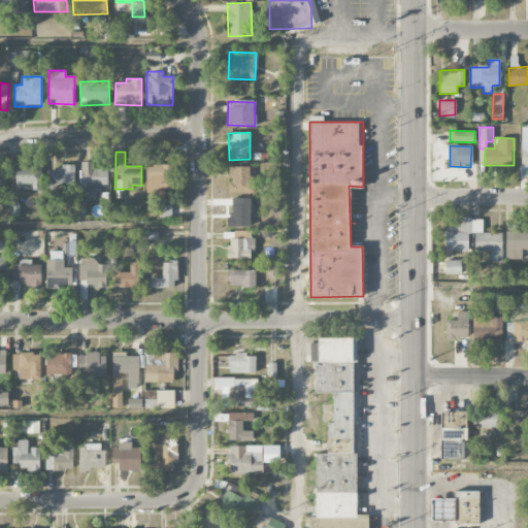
[(96,162),(80,162),(80,171),(76,171),(76,179),(81,179),(81,192),(101,192),(101,186),(108,186),(107,168),(96,168),(96,162)]
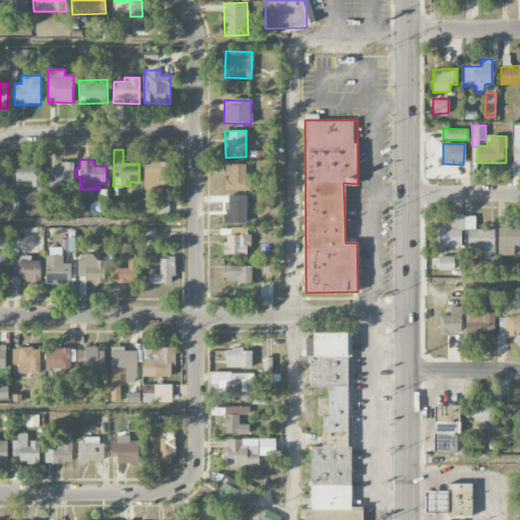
[(170,186),(171,163),(144,161),(143,191),(160,191),(160,186),(170,186)]
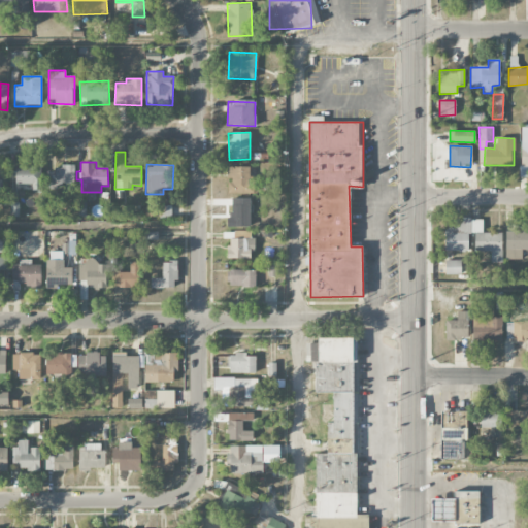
[(41,189),(40,166),(14,167),(15,184),(33,183),(33,189),(41,189)]
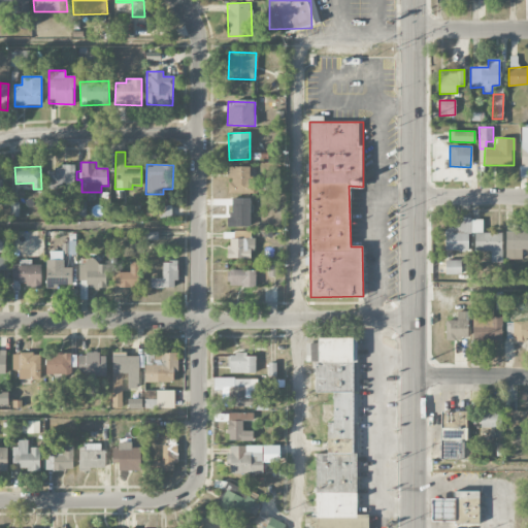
[(227,166),(227,177),(229,177),(229,193),(254,193),(254,178),(249,178),(249,167),(227,166)]
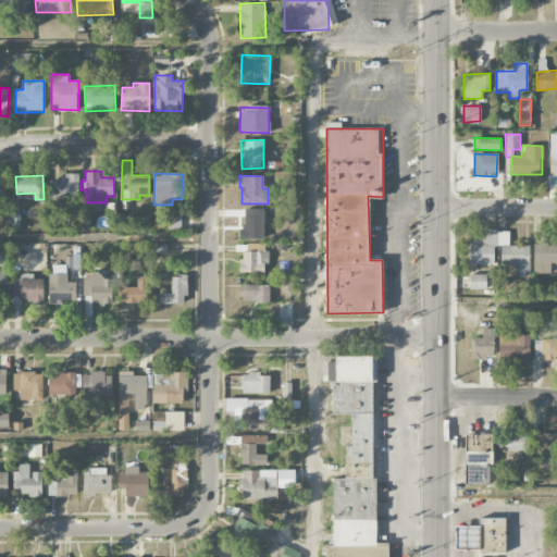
[(78,176),(51,176),(52,195),(79,195),(78,176)]
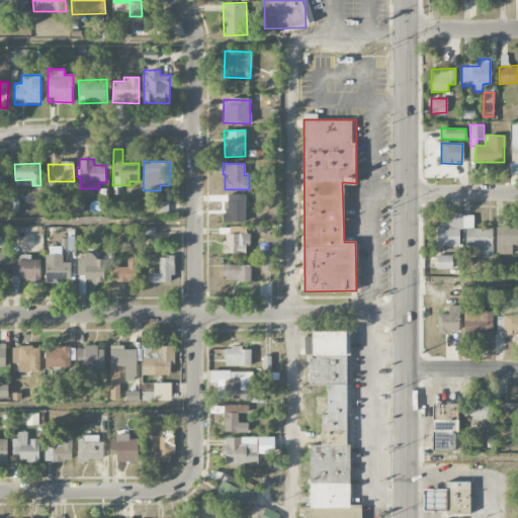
[(245,194),(225,194),(226,223),(246,222),(245,194)]
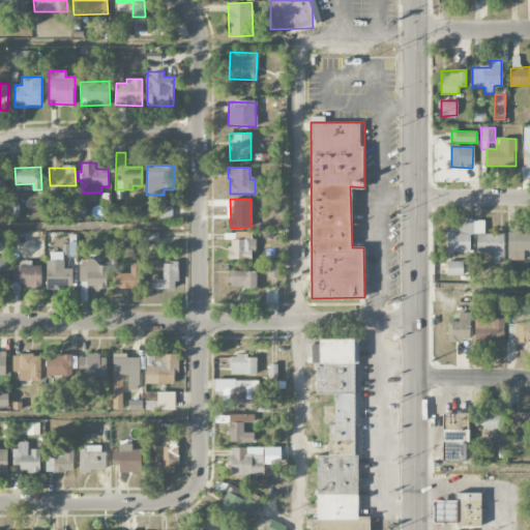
[(19,203),(11,203),(11,217),(20,216),(19,203)]
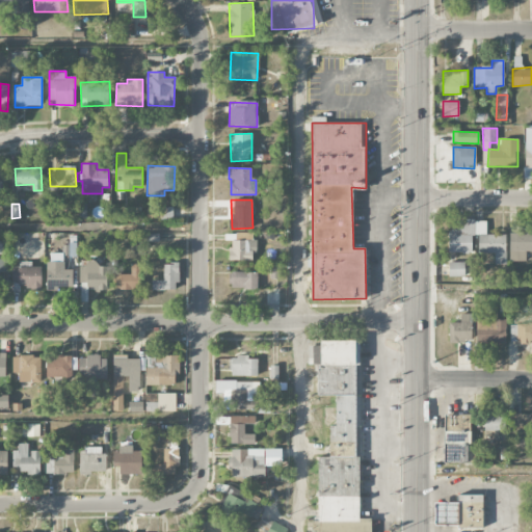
[(173,207),(148,208),(148,219),(174,218),(173,207)]
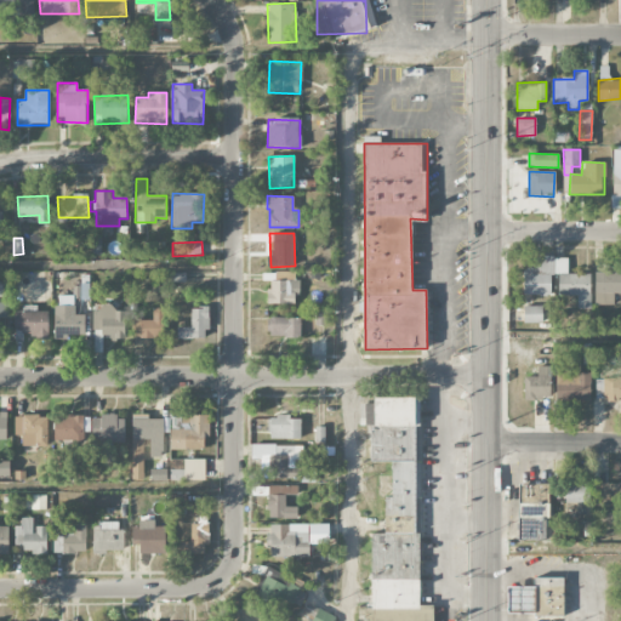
[(591,273),(568,273),(568,256),(531,256),(531,267),(524,267),(523,295),(551,295),(551,274),(558,274),(558,295),(577,295),(577,308),(591,308),(591,273)]
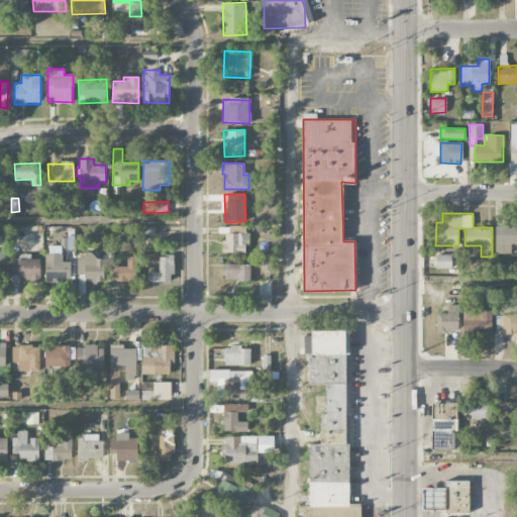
[(495,253),(511,253),(512,243),(516,243),(516,225),(496,225),(495,253)]
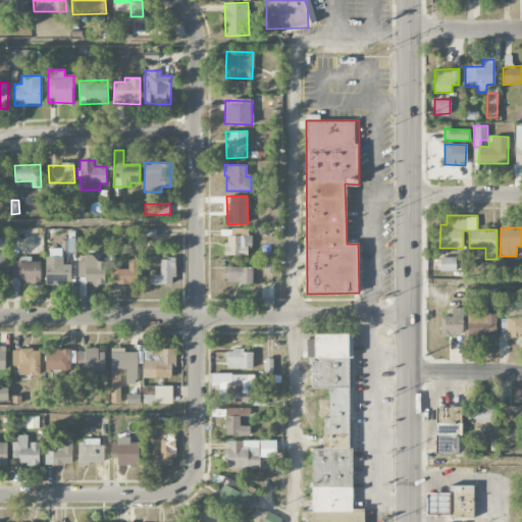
[(247,228),(221,228),(221,236),(225,236),(225,256),(248,255),(248,246),(247,246),(247,228)]
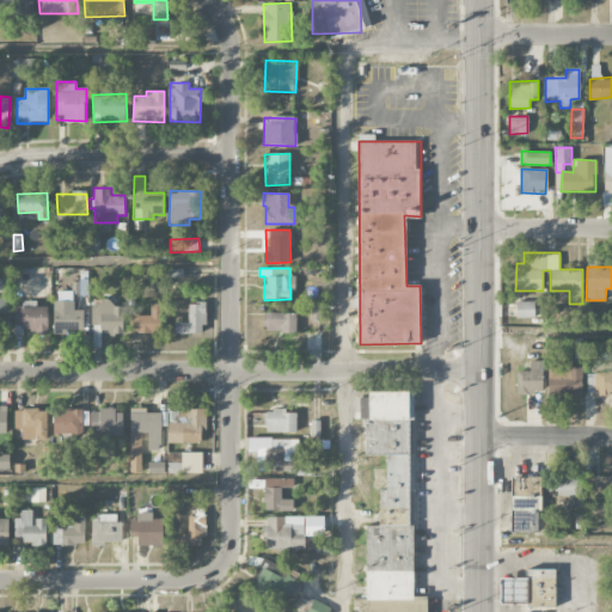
[(0,292),(10,293),(10,277),(0,277),(0,292)]
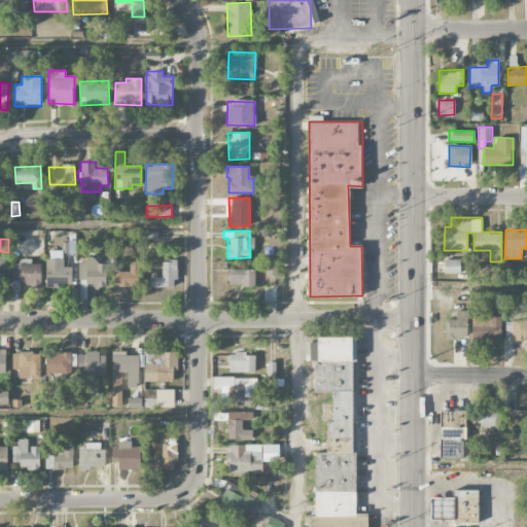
[(72,284),(72,267),(63,267),(64,251),(47,250),(46,287),(60,288),(60,283),(72,284)]
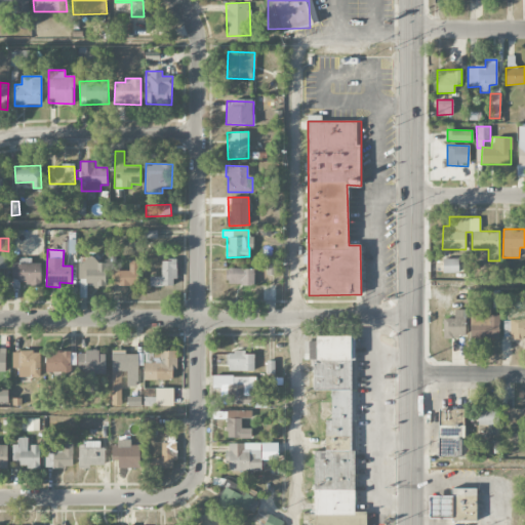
[(8,255),(0,254),(0,269),(9,269),(8,255)]
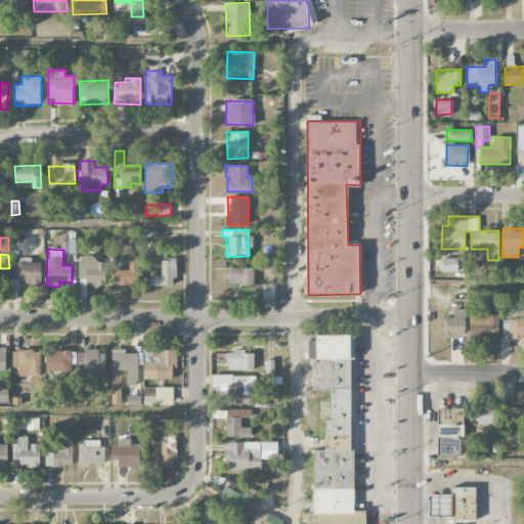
[(105,285),(105,259),(81,258),(80,285),(105,285)]
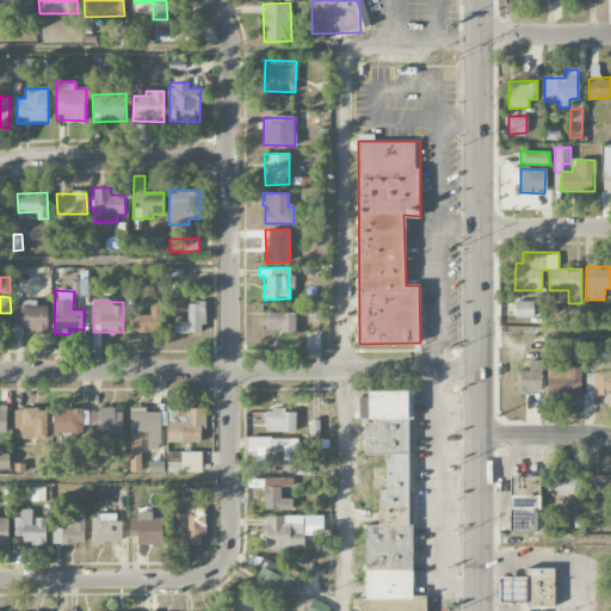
[(516,318),(534,318),(534,301),(516,301),(516,318)]
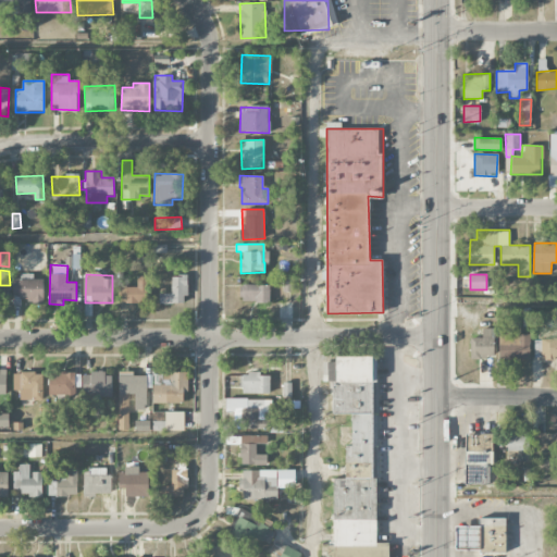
[(34,275),(13,275),(13,299),(44,300),(44,279),(34,279),(34,275)]
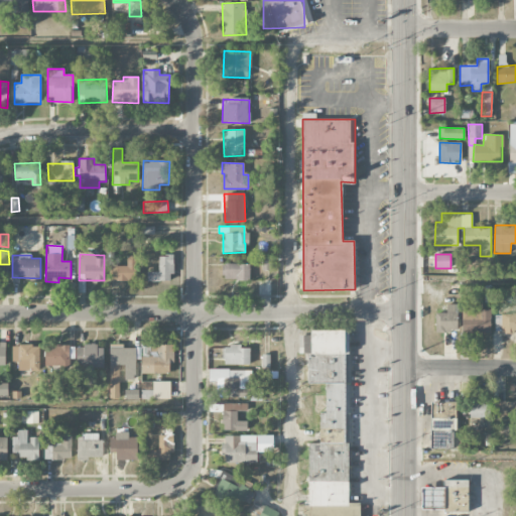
[(147,281),(173,281),(173,255),(159,255),(159,271),(147,271),(147,281)]
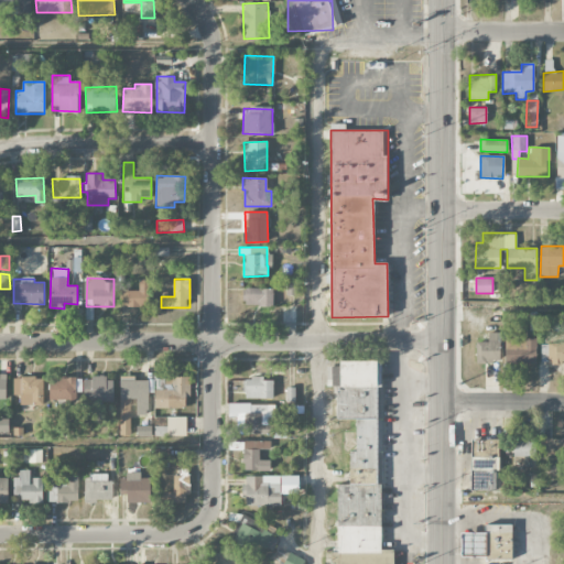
[(150,280),(139,280),(139,290),(120,290),(120,306),(150,306),(150,280)]
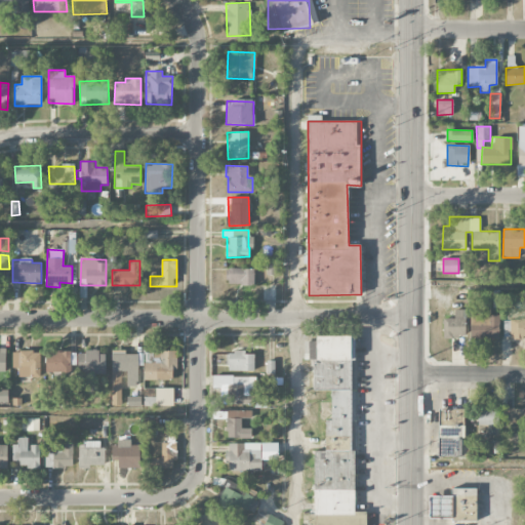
[(268,274),(277,274),(276,261),(267,263),(268,274)]
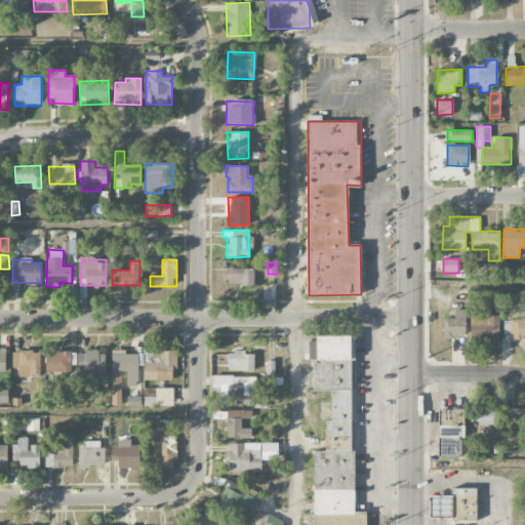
[(253,285),(253,269),(227,268),(227,284),(253,285)]
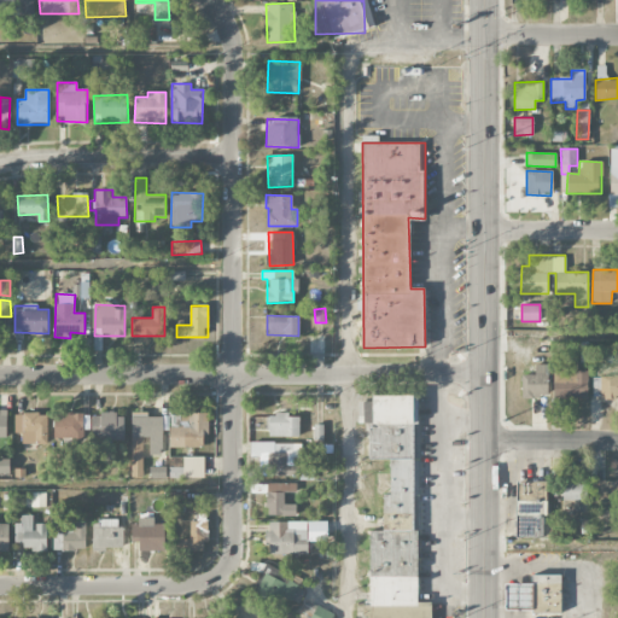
[(588,400),(588,369),(576,371),(576,357),(565,357),(565,368),(553,368),(554,400),(588,400)]
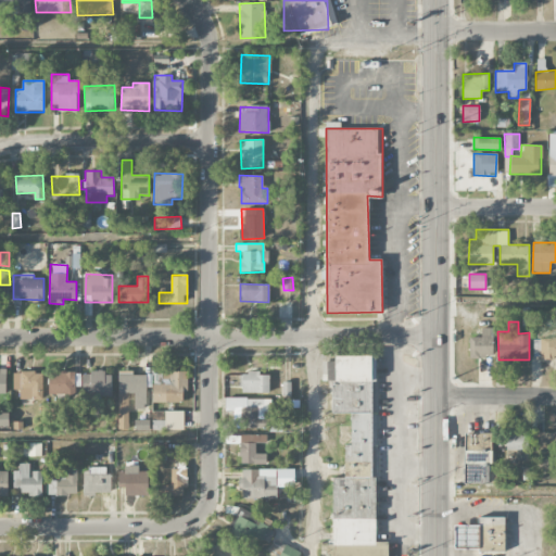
[(493,357),(492,328),(481,328),(481,337),(469,337),(469,357),(493,357)]
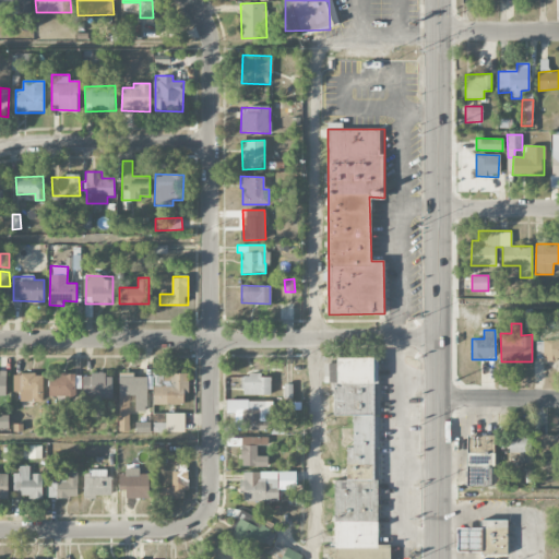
[(543,354),(543,361),(558,359),(558,340),(537,341),(537,354),(543,354)]
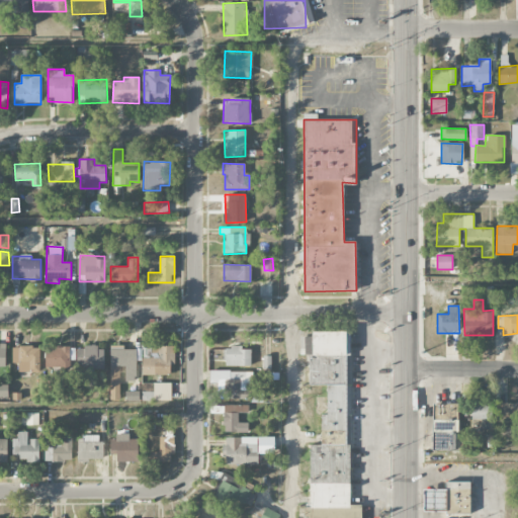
[(349,331),(311,331),(311,335),(300,335),(300,355),(310,355),(310,385),(328,385),(327,415),(322,415),(322,444),(310,444),(310,507),(301,507),(301,517),(360,517),(360,506),(348,506),(349,331)]
